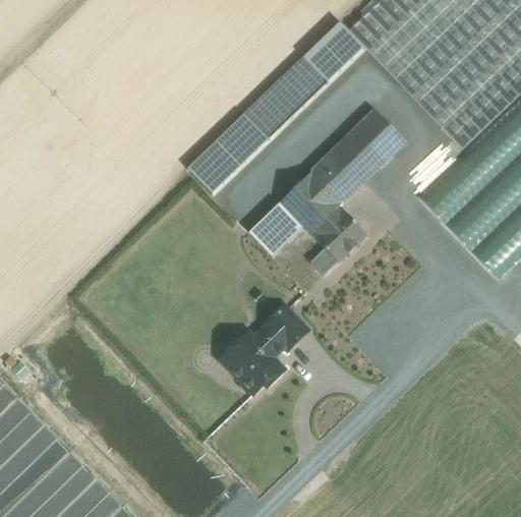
[(520,92),(520,0),(380,0),(349,30),(462,148),(520,92)]
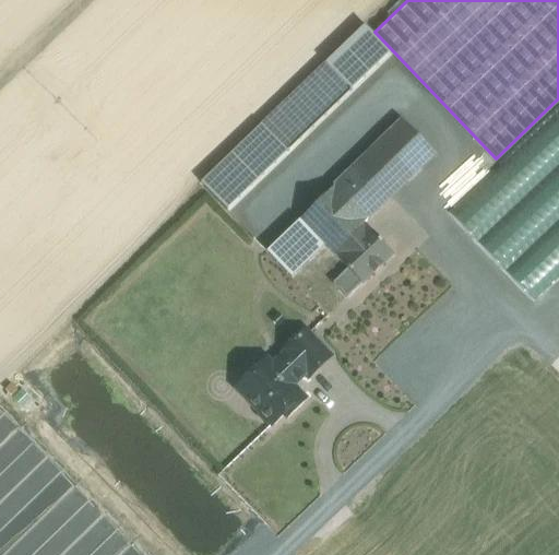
[(325,59),(262,121),(285,144),(348,83),(325,59)]
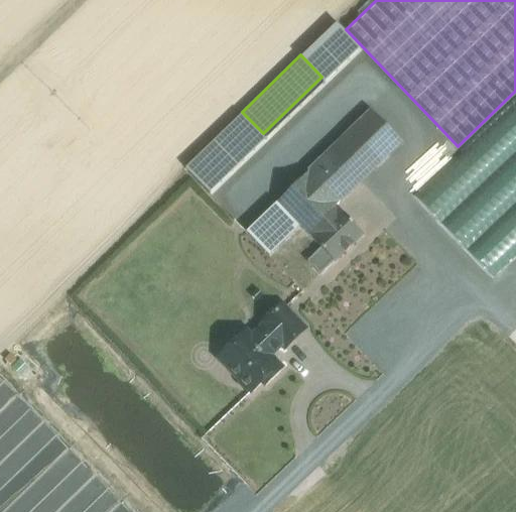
[(515,95),(414,193),(493,275),(515,253),(515,95)]
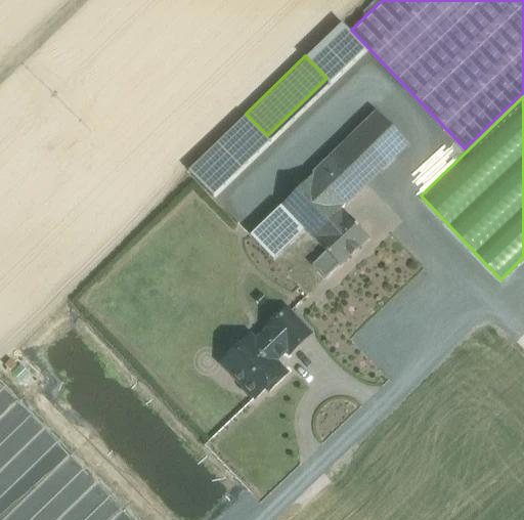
[(378,110),(338,147),(367,179),(407,140),(378,110)]
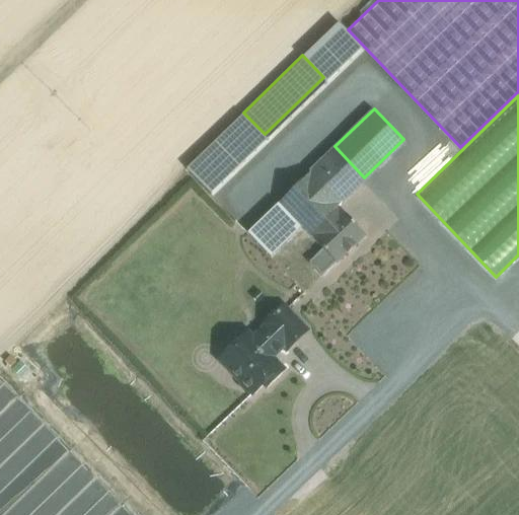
[(335,146),(279,200),(313,235),(342,208),(338,204),(364,177),(335,146)]
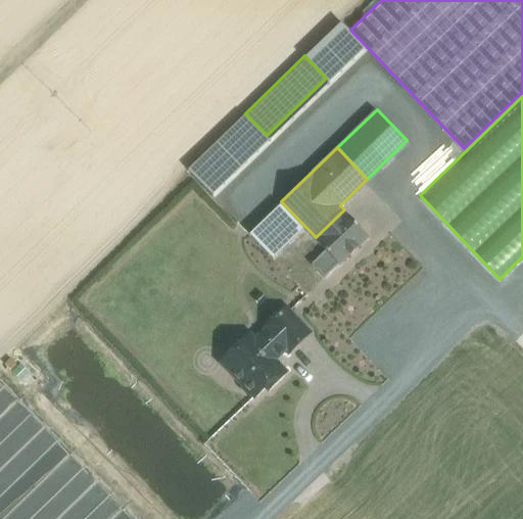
[(344,209),(316,237),(327,248),(312,263),(325,276),(339,262),(339,263),(368,234),(344,209)]
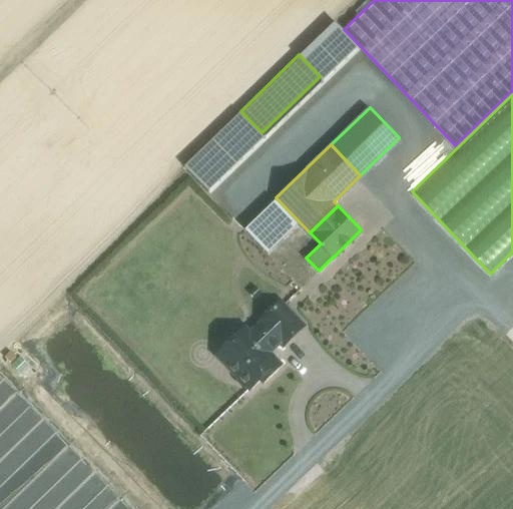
[(280,300),(260,319),(262,321),(280,341),(284,344),(304,324),(280,300)]
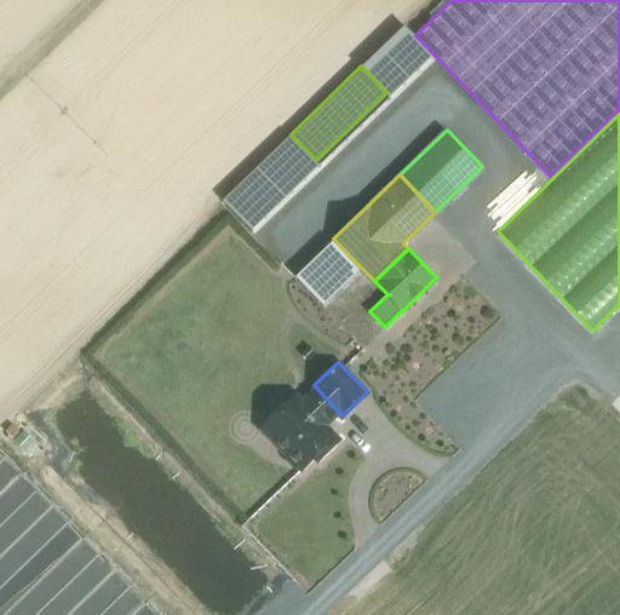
[(316,388),(302,401),(296,395),(277,412),(281,415),(267,429),(288,450),(287,457),(293,463),(299,463),(303,466),(316,454),(319,458),(338,440),(327,429),(327,421),(338,412),(316,388)]
